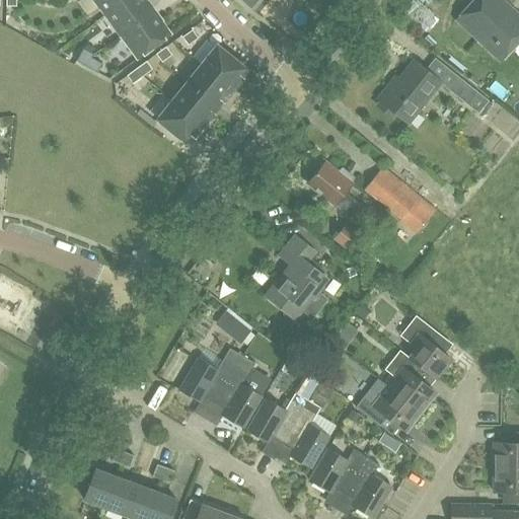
[(93,0),(104,14),(124,0),(93,0)]
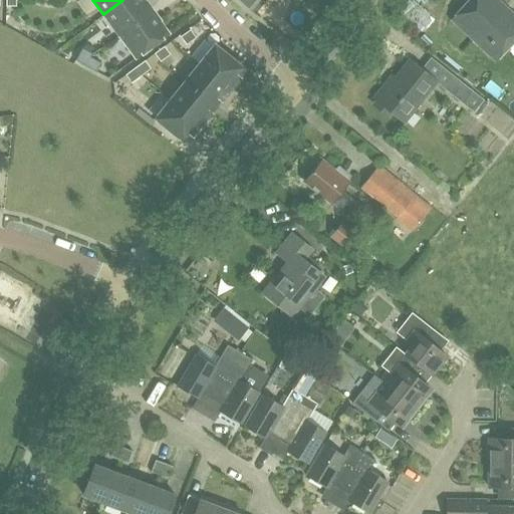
[(153,12),(143,0),(122,0),(103,14),(119,36),(153,12)]
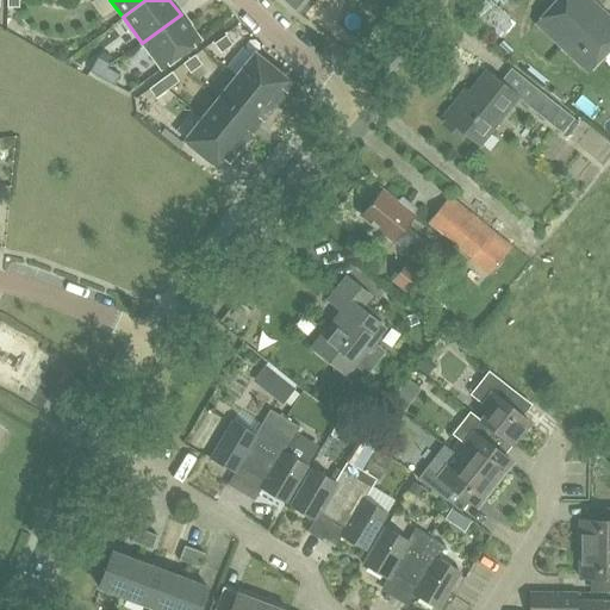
[(334,0),(348,12),(356,0),(334,0)]
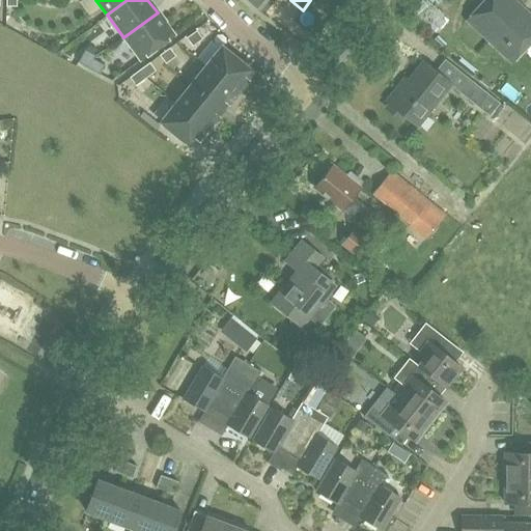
[(530,15),(514,0),(487,0),(469,21),(511,60),(530,39),(530,15)]
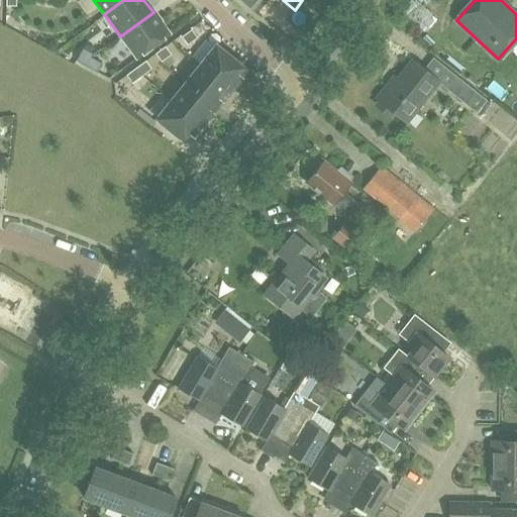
[(136,59),(170,34),(153,12),(120,36),(136,59)]
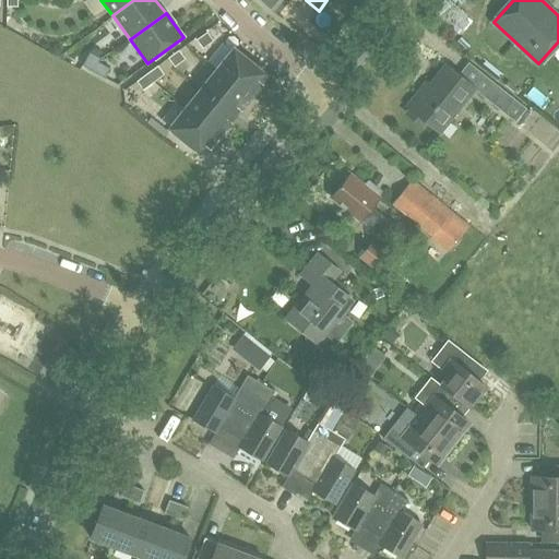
[(213,40),(206,32),(197,39),(203,49),(213,40)]
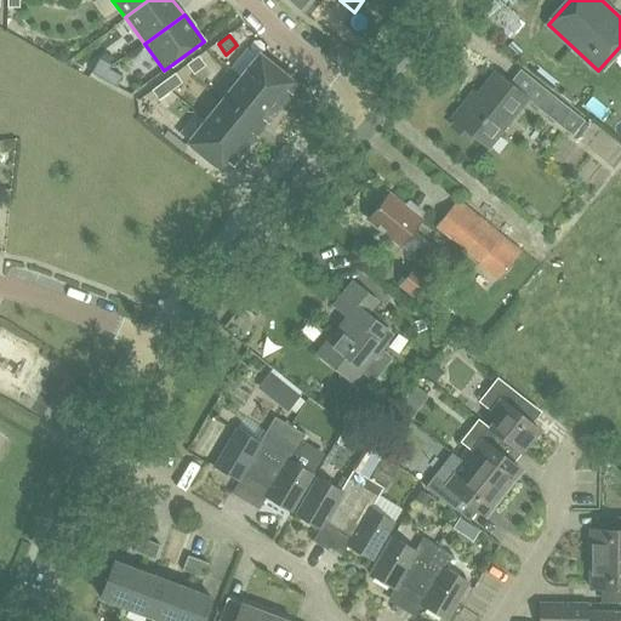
[(241,78),(279,108),(295,84),(260,55),(241,78)]
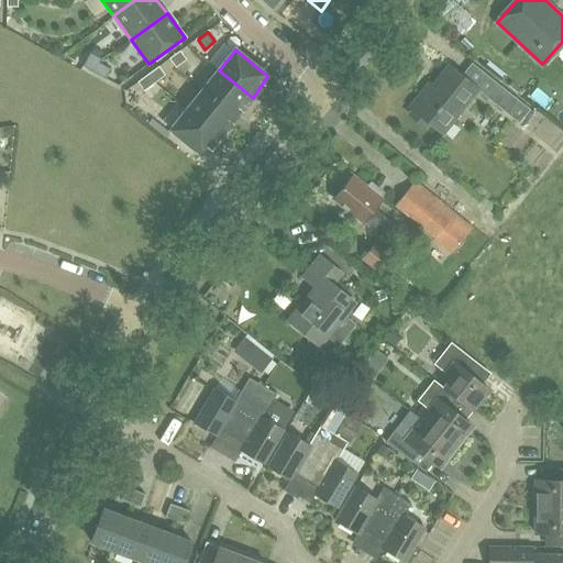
[(186,59),(179,51),(169,58),(176,67),(186,59)]
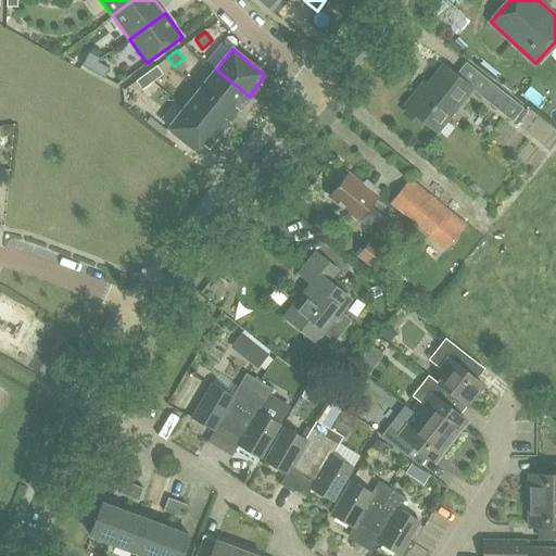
[(81,65),(93,72),(101,58),(89,51),(81,65)]
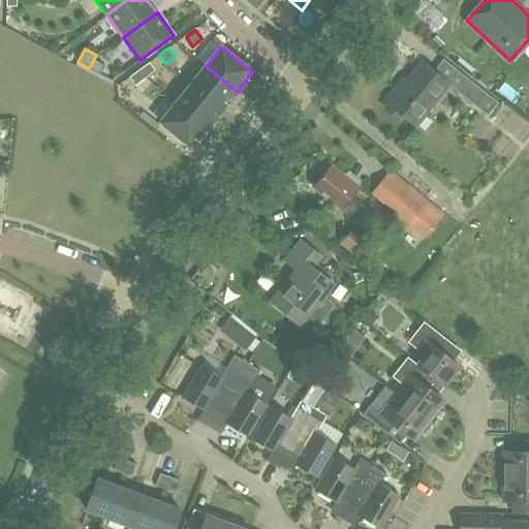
[(89,68),(99,74),(104,65),(94,59),(89,68)]
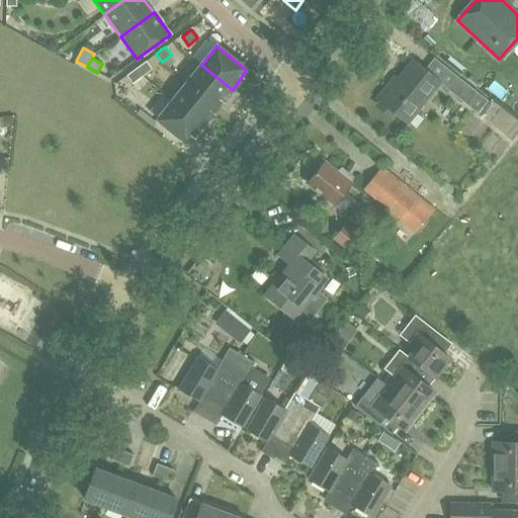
[(136,68),(142,76),(152,69),(146,61),(136,68)]
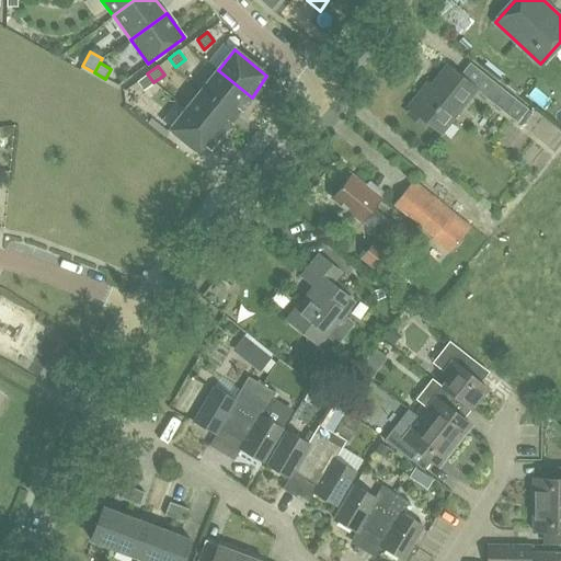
[(423,126),(426,122),(441,133),(476,90),(470,86),(465,81),(459,77),(455,73),(446,66),(431,83),(427,81),(407,106),(411,110),(408,114),(423,126)]
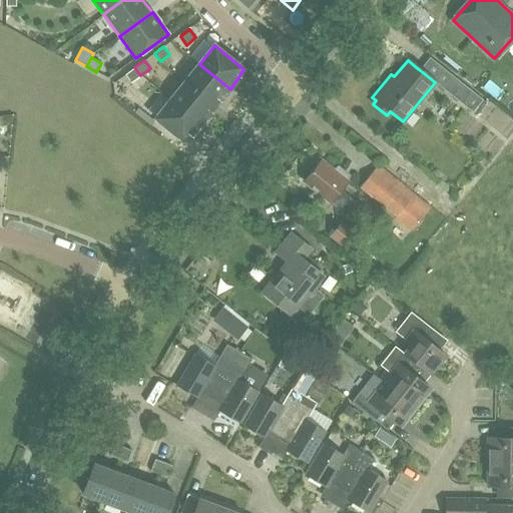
[(184,81),(214,105),(219,99),(221,101),(230,89),(199,64),(184,81)]
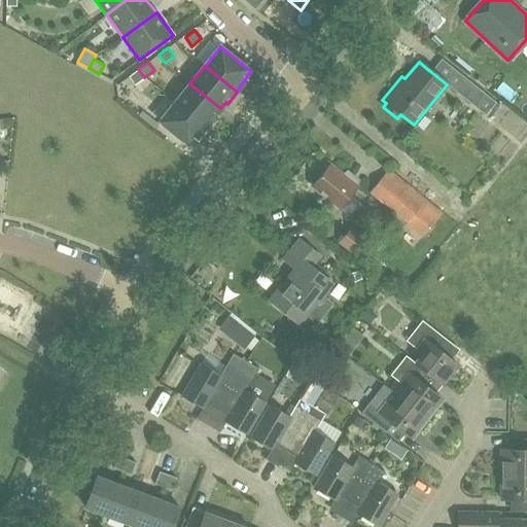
[(138,69),(129,76),(135,85),(144,77),(138,69)]
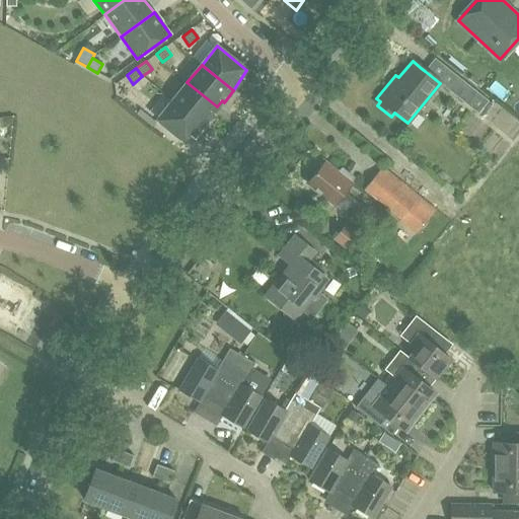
[(488,101),(451,72),(441,84),(441,85),(477,114),(488,101)]
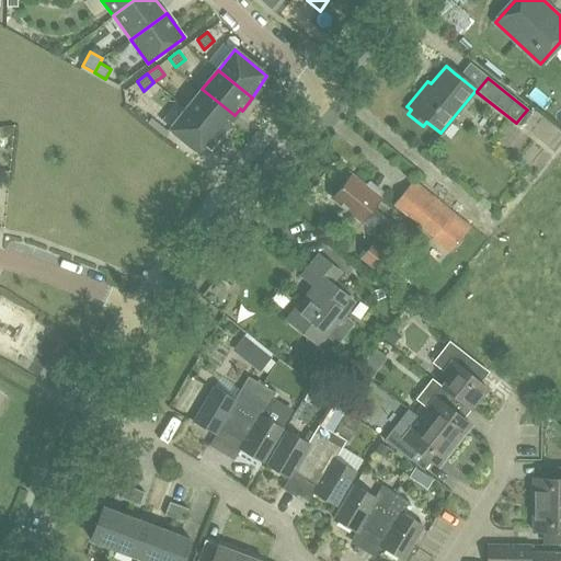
[(186,109),(221,136),(231,124),(229,122),(235,115),(202,89),(186,109)]
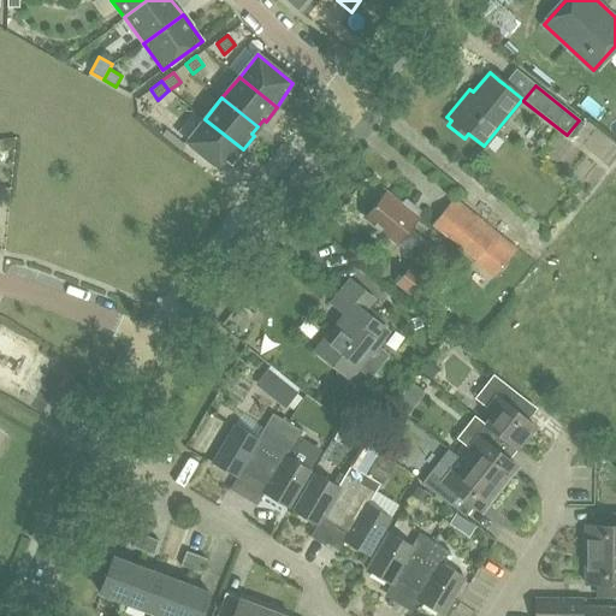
[(205,119),(187,142),(223,170),(229,163),(231,164),(243,149),(205,119)]
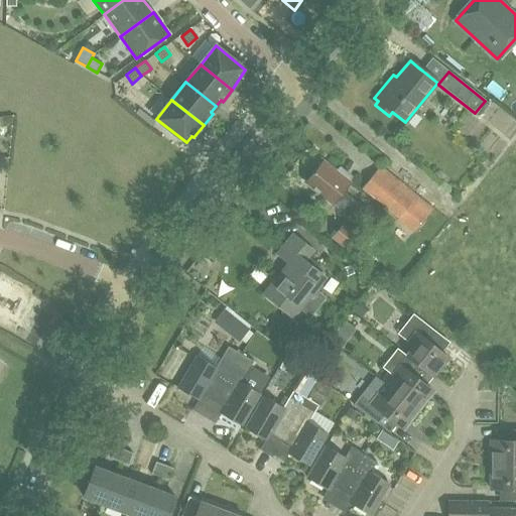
[(341,165),(334,170),(323,161),(306,182),(318,191),(315,195),(332,207),(334,204),(349,216),(358,205),(342,192),(350,182),(353,175),(341,165)]
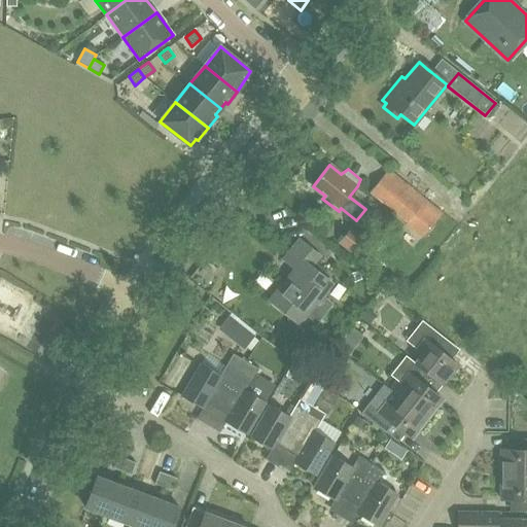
[(422,237),(443,212),(426,199),(406,181),(385,206),(407,222),(406,223),(422,237)]
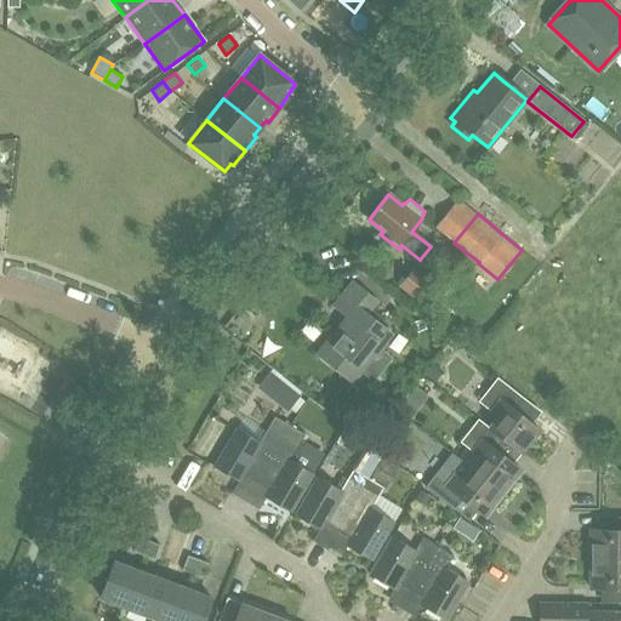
[(421,302),(434,285),(412,269),(399,285),(421,302)]
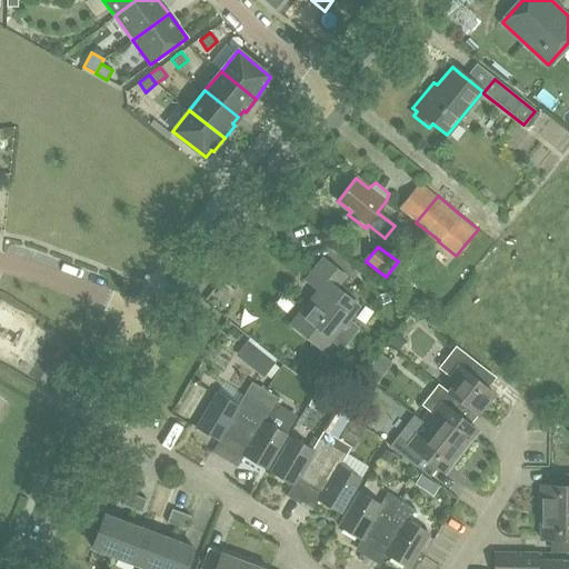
[(357,328),(346,319),(358,305),(335,286),(343,275),(323,259),(307,279),(319,289),(291,325),(322,349),(332,337),(342,346),(357,328)]
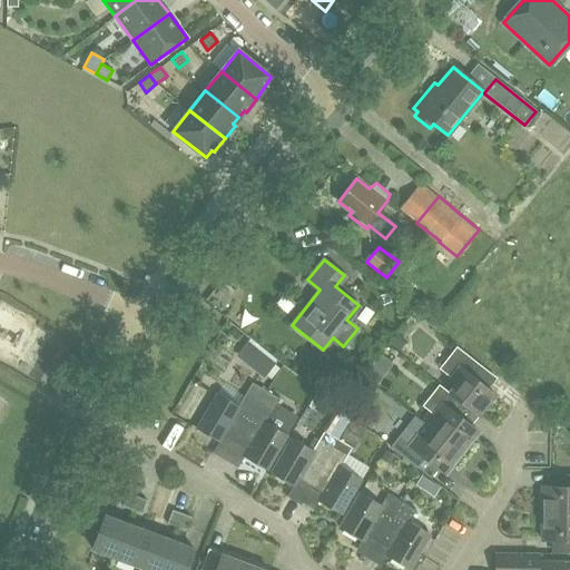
[(264,377),(275,363),(248,342),(236,356),(264,377)]
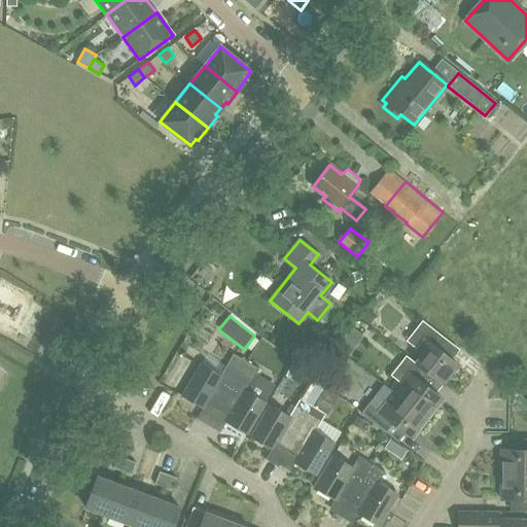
[(422,354),(416,363),(428,373),(444,386),(459,365),(436,348),(445,338),(422,321),(407,342),(422,354)]
